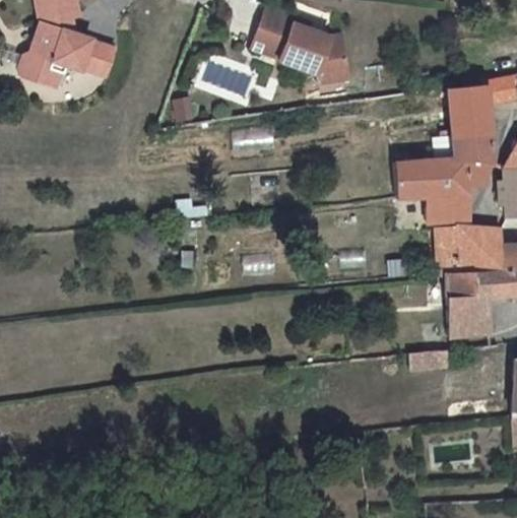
[(74,0),(35,0),(42,25),(31,53),(24,57),(20,72),(22,80),(44,86),(52,62),(81,72),(92,43),(68,35),(65,21),(78,18),(74,0)]
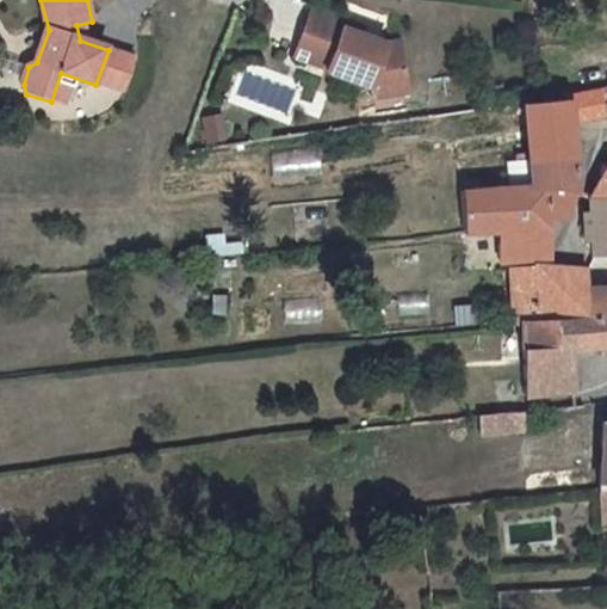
[(363,28),(310,7),(292,55),(326,68),(324,71),(367,85),(379,96),(412,90),(401,38),(382,42),(361,35),(363,28)]
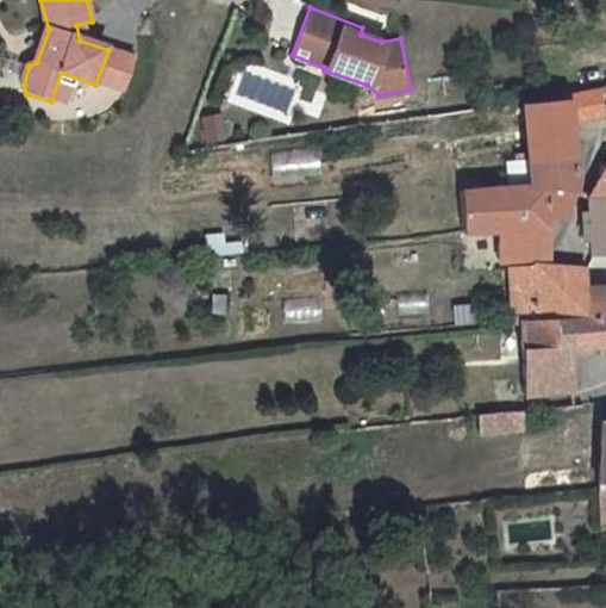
[(136,61),(108,50),(95,85),(124,94),(136,61)]
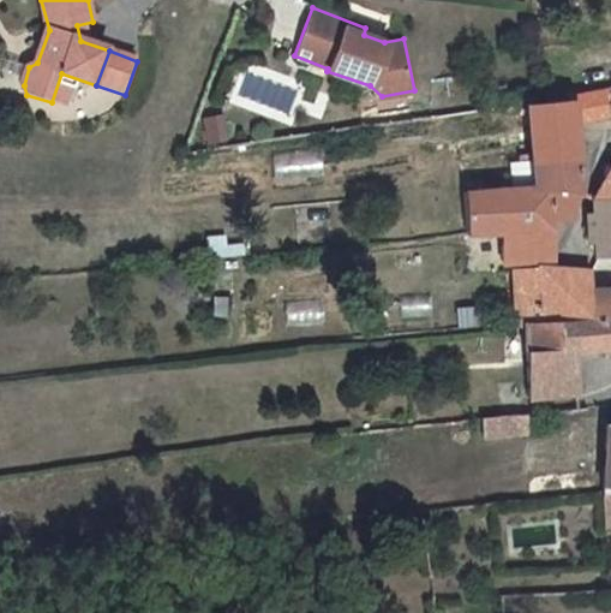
[(527,105),(532,146),(581,143),(580,120),(610,117),(606,90),(577,95),(577,101),(527,105)]
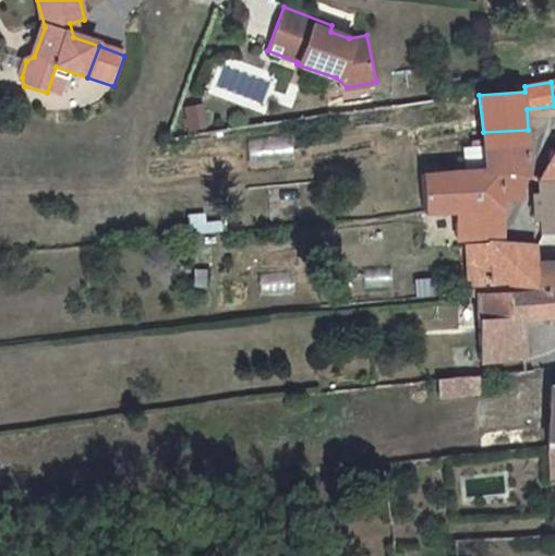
[(209,104),(186,105),(188,130),(210,129),(209,104)]
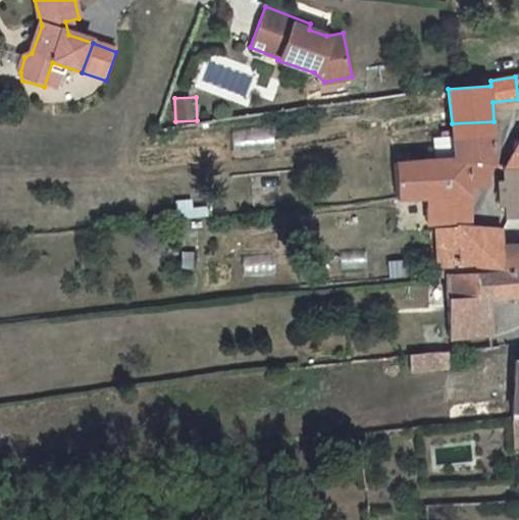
[(452,123),(455,157),(492,164),(496,150),(494,121),(452,123)]
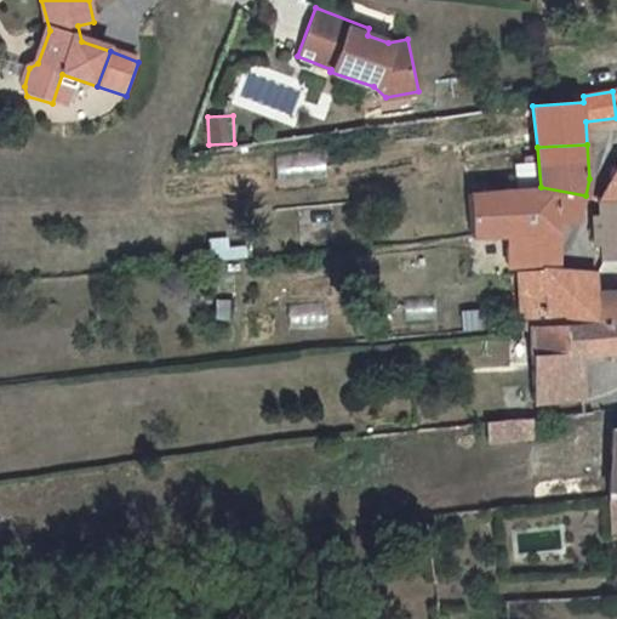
[(280,183),(331,181),(329,151),(278,154),(280,183)]
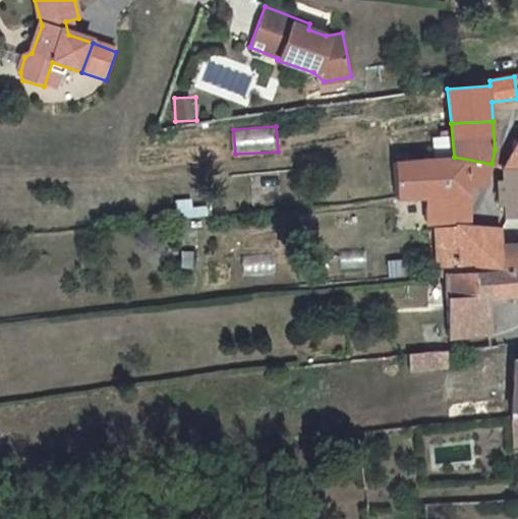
[(517,147),(507,169),(517,168),(517,147)]
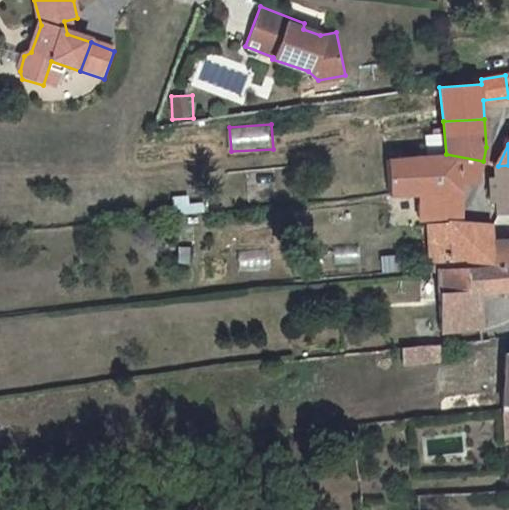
[(446,154),(390,158),(392,196),(419,194),(421,220),(463,217),(462,182),(478,183),(483,161),(446,154)]
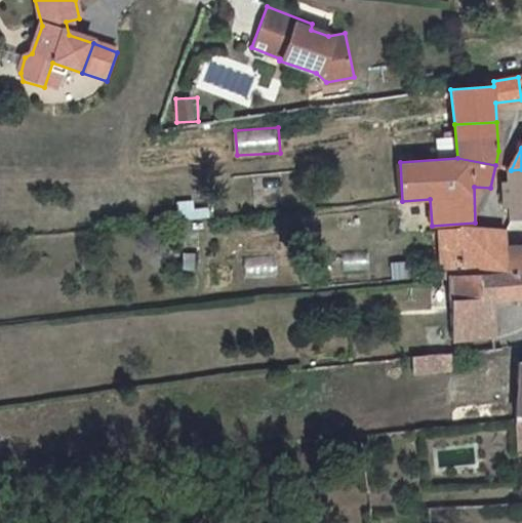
[(508,183),(510,217),(521,216),(521,169),(511,170),(510,179),(508,183)]
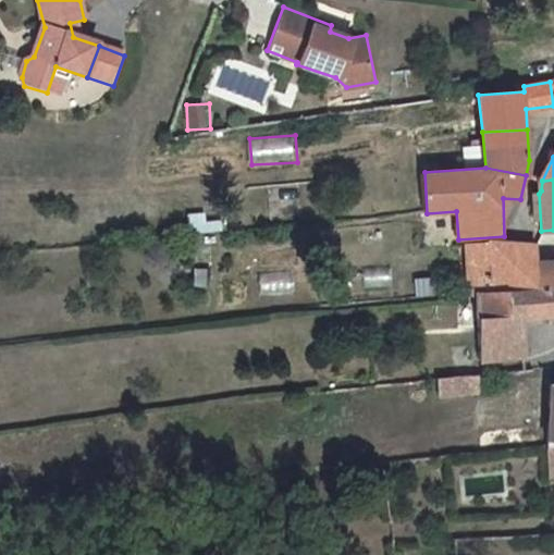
[(493,242),(467,245),(468,294),(478,294),(533,288),(536,260),(536,245),(493,242)]
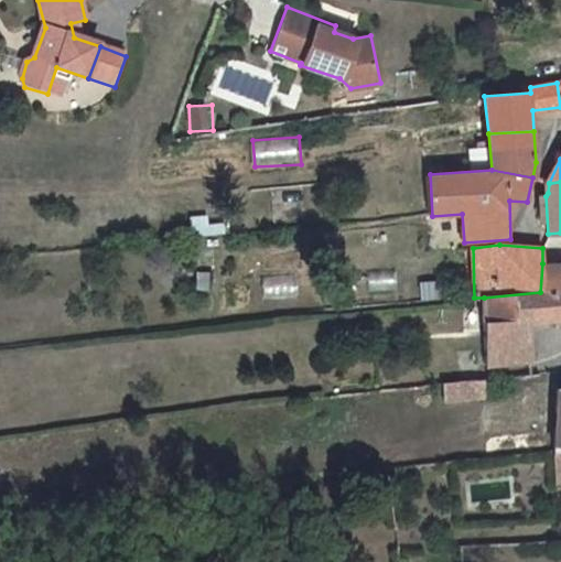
[(560,262),(542,263),(540,292),(560,290),(560,262)]
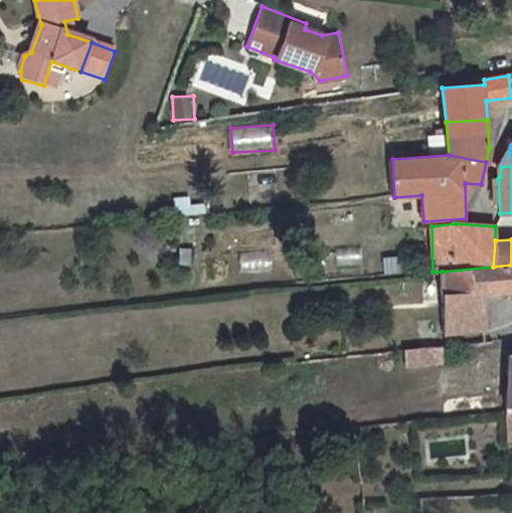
[(274,275),(273,249),(241,251),(242,276),(274,275)]
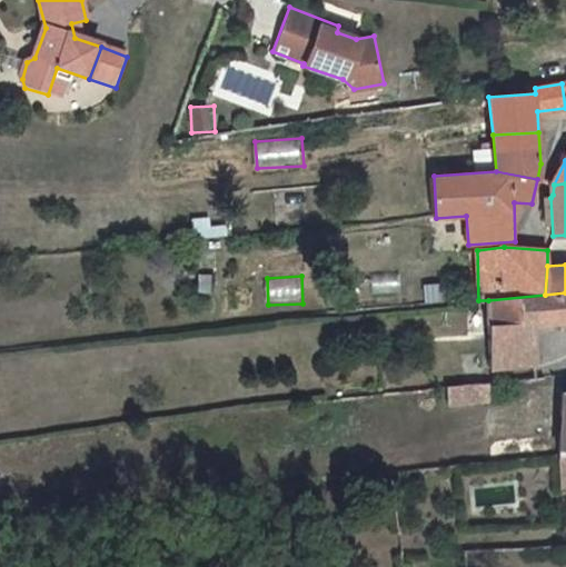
[(488,300),(493,370),(536,367),(534,325),(565,319),(565,292),(545,295),(488,300)]
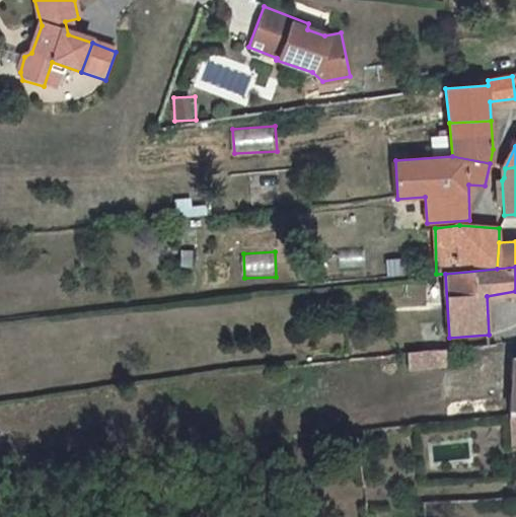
[(447,349),(409,354),(410,371),(447,368),(447,349)]
